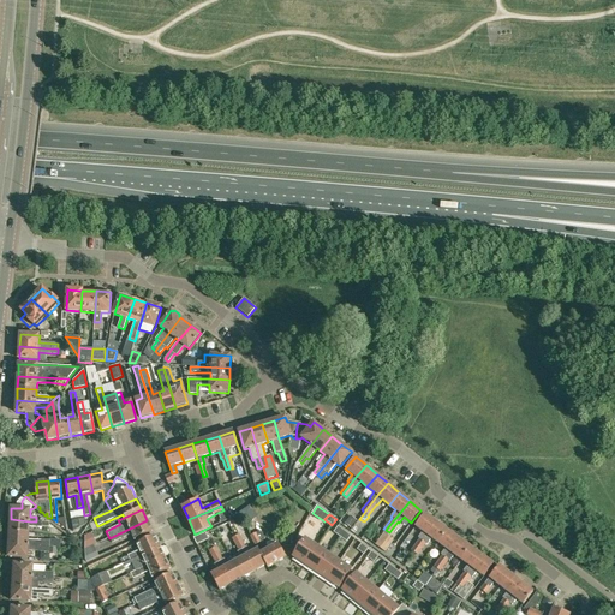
[(415,526),(423,532),(418,538),(419,539),(411,550),(413,553),(436,521),(424,514),(415,526)]
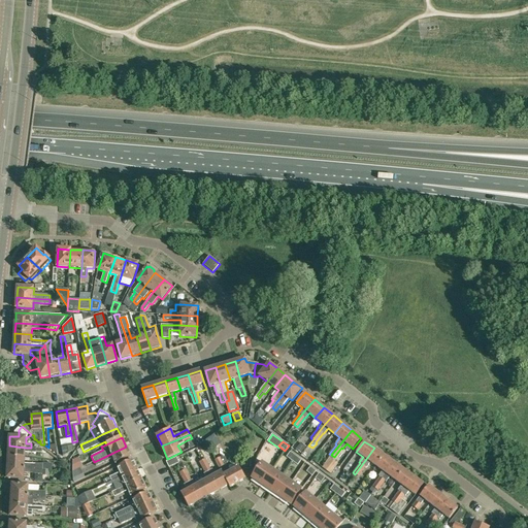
[(301,442),(296,449),(301,453),(306,447),(301,442)]
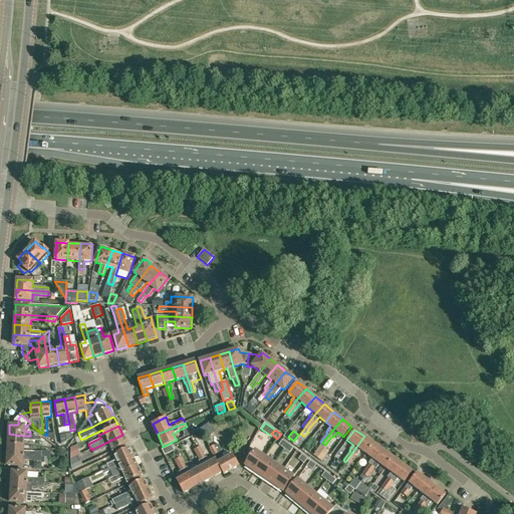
[(70,432),(59,434),(61,444),(71,439),(71,434),(70,432)]
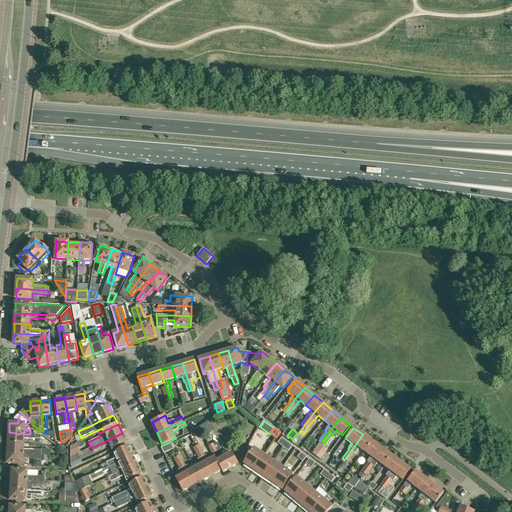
[(41,435),(30,434),(25,434),(9,432),(8,443),(24,443),(24,438),(41,439),(41,435)]
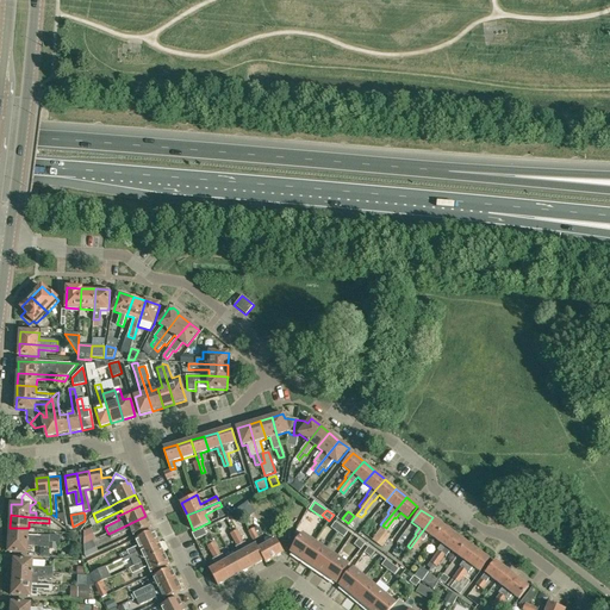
[(150,527),(145,516),(109,534),(111,537),(130,528),(134,535),(150,527)]
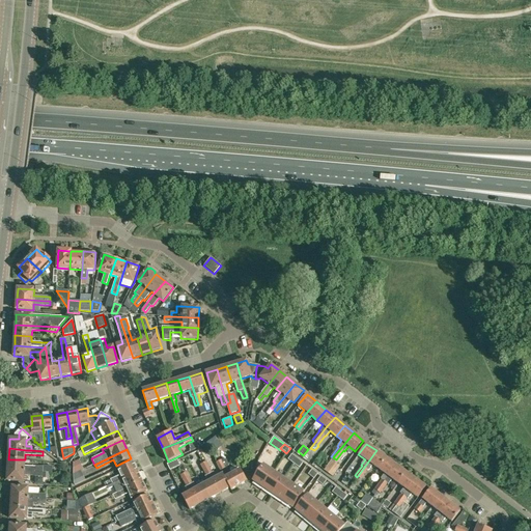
[(376,450),(357,477),(361,479),(368,469),(368,470),(372,465),(379,469),(386,457),(376,450)]
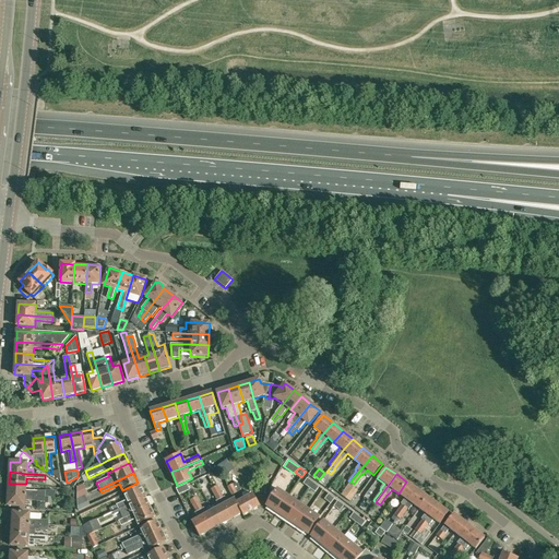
[(304,484),(309,488),(312,483),(307,478),(304,484)]
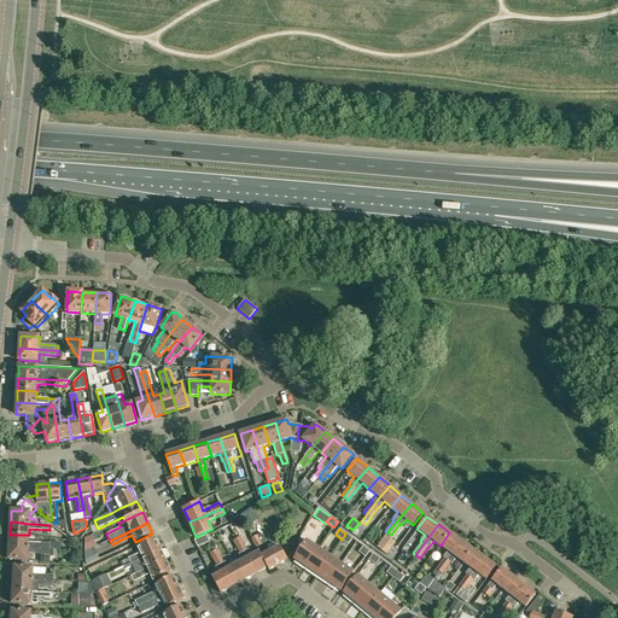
[(251,538),(255,546),(256,548),(267,542),(262,532),(251,538)]
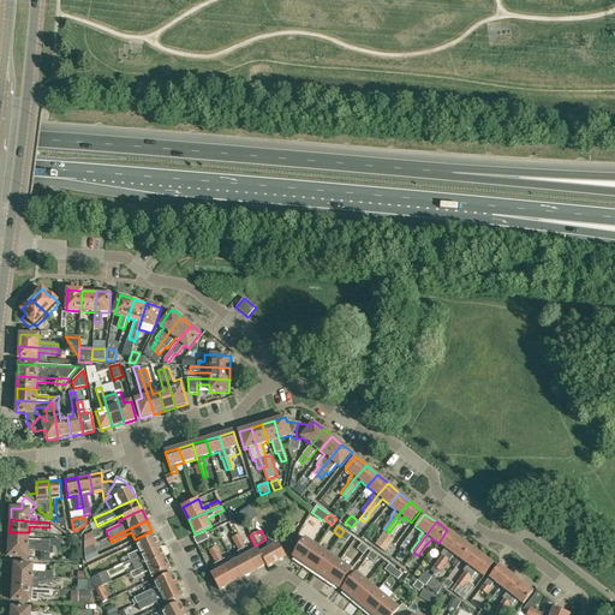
[(434,573),(449,551),(459,538),(447,530),(439,543),(445,548),(441,555),(442,555),(431,571),(434,573)]
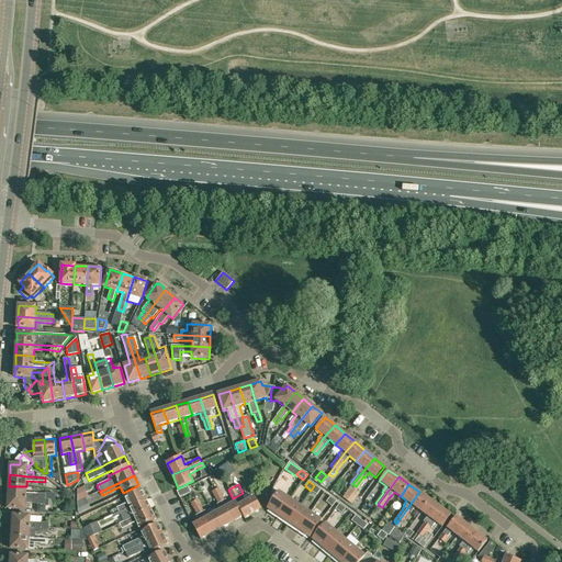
[(321,490),(314,485),(311,491),(316,495),(321,490)]
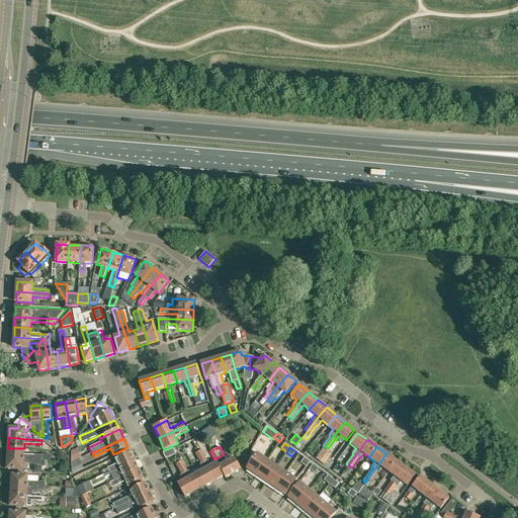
[(24,454),(24,448),(8,448),(7,458),(34,459),(41,460),(41,454),(34,454),(34,455),(24,454)]
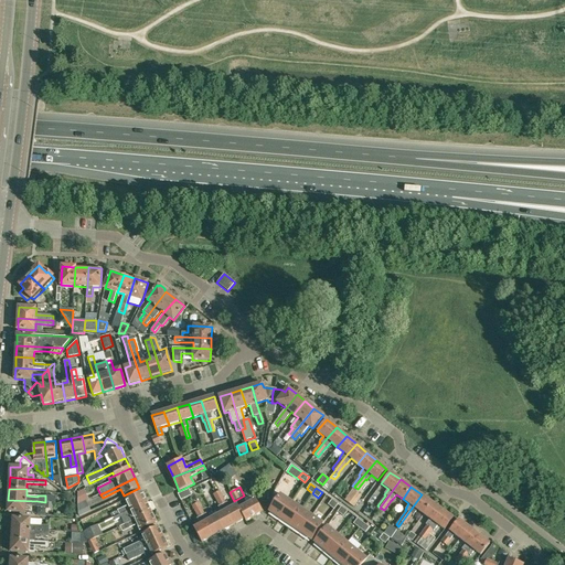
[(178,493),(181,500),(192,494),(189,489),(178,493)]
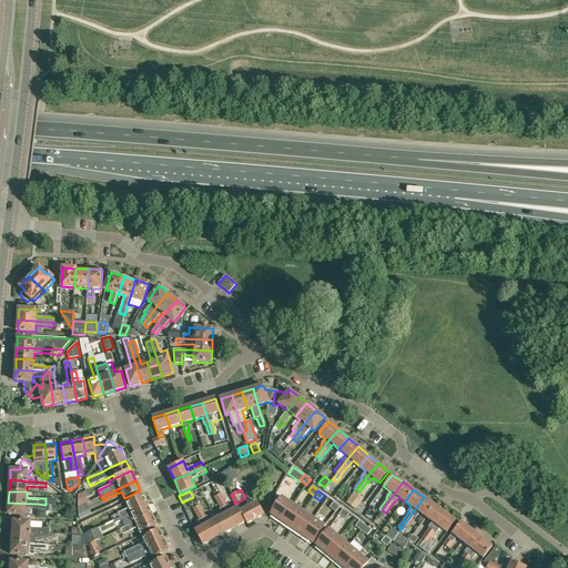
[(221,494),(217,496),(235,528),(246,523),(241,511),(239,507),(237,507),(235,504),(234,501),(227,505),(221,494)]
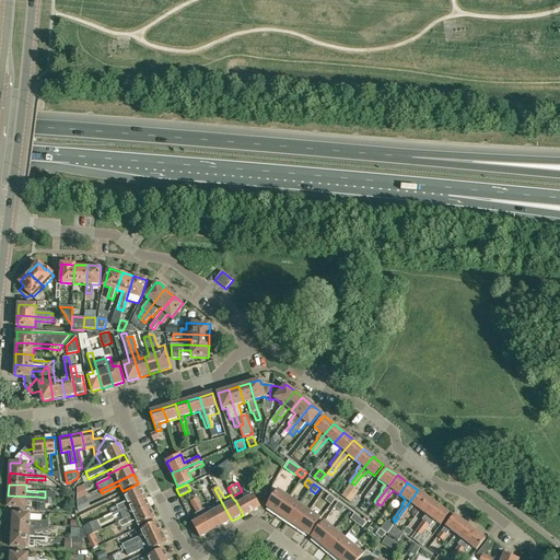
[(348,487),(341,496),(351,502),(357,494),(348,487)]
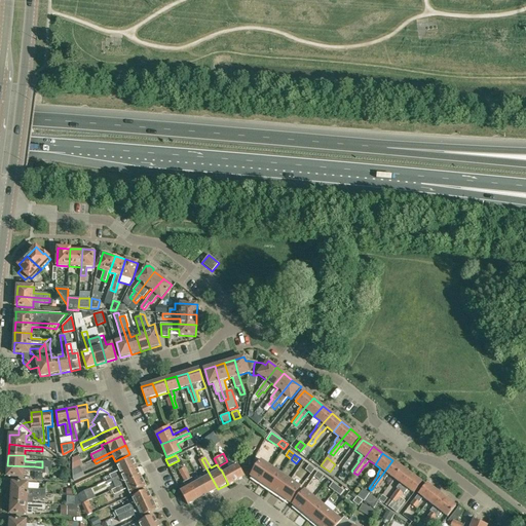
[(137,467),(132,458),(117,465),(119,471),(110,476),(112,479),(137,467)]
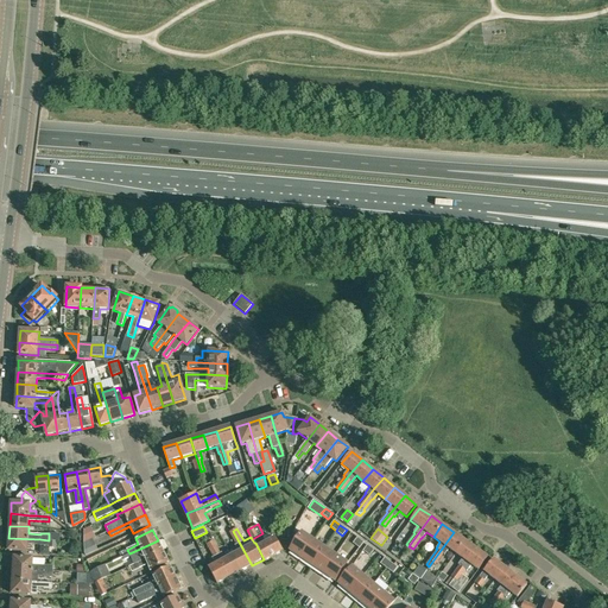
[(238,552),(232,555),(241,571),(252,565),(233,531),(229,532),(236,544),(234,545),(238,552)]
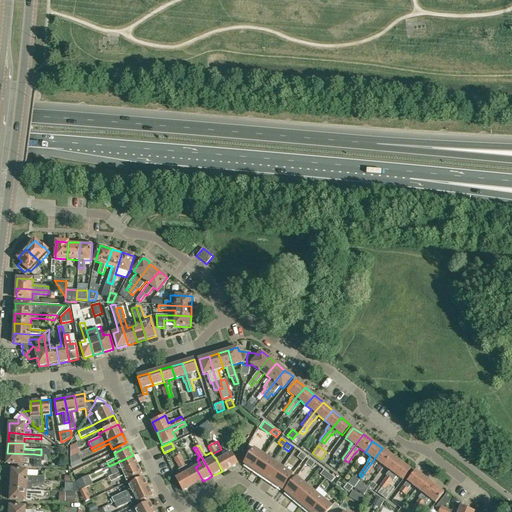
[(246,468),(252,472),(264,455),(254,448),(244,464),(245,465),(245,464),(247,466),(246,468)]
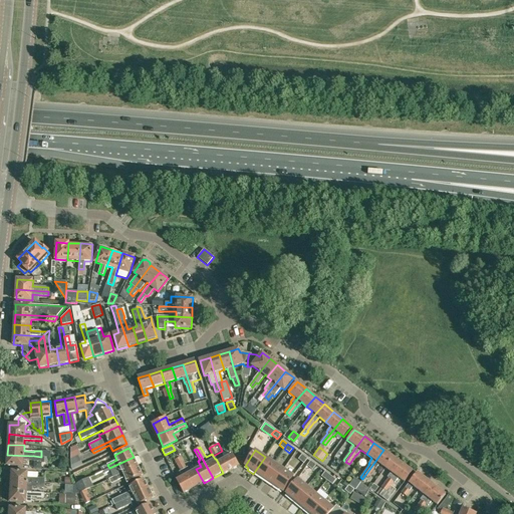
[(383,450),(375,461),(362,479),(365,481),(374,468),(375,469),(379,464),(386,468),(393,457),(383,450)]
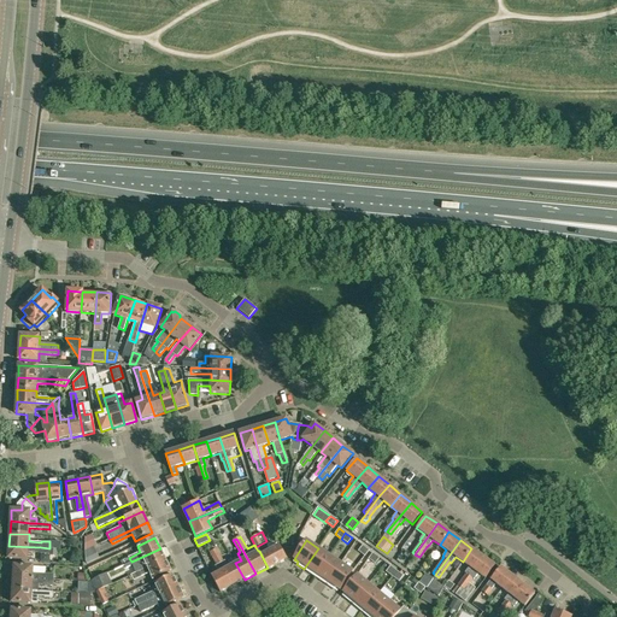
[(50,548),(41,547),(9,546),(9,558),(28,559),(28,552),(41,552),(41,554),(58,554),(58,548),(50,548)]
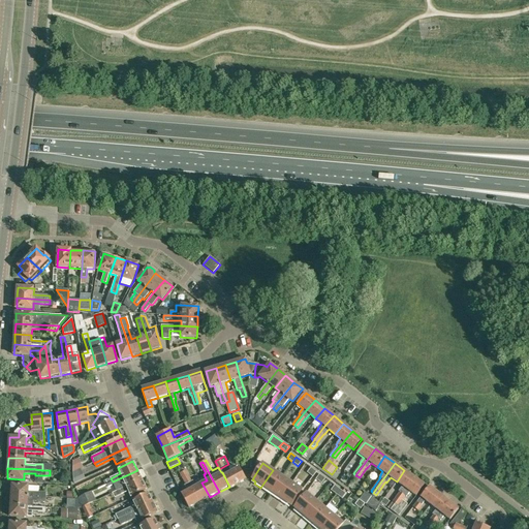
[(240,468),(224,476),(229,487),(230,489),(246,479),(240,468)]
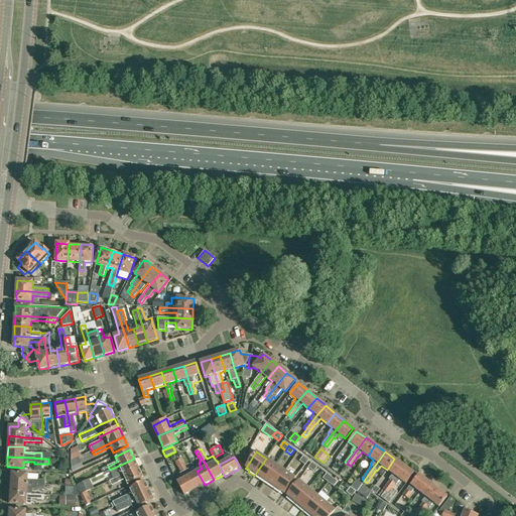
[(299,461),(301,463),(304,465),(308,461),(303,457),(299,461)]
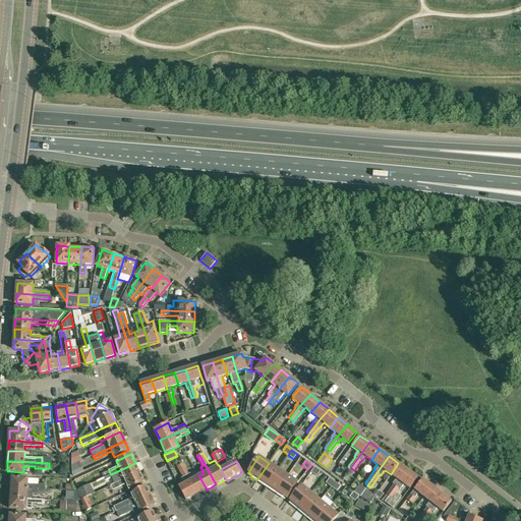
[(79,462),(71,465),(72,472),(73,476),(83,471),(79,462)]
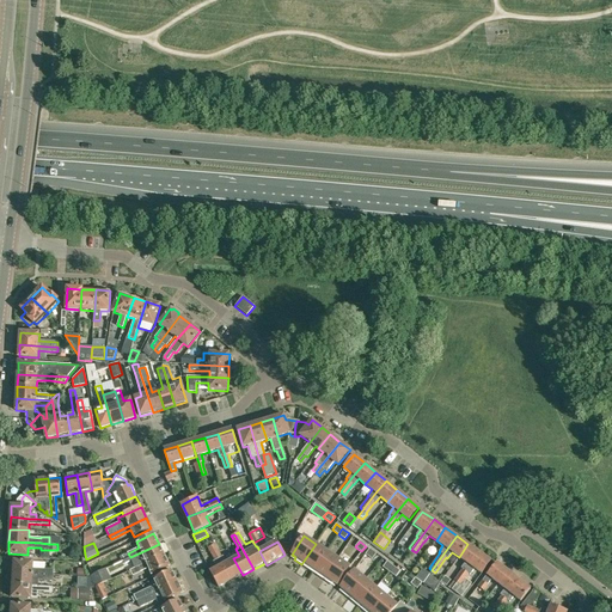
[(159,544),(130,557),(123,561),(126,564),(132,561),(135,568),(164,555),(159,544)]
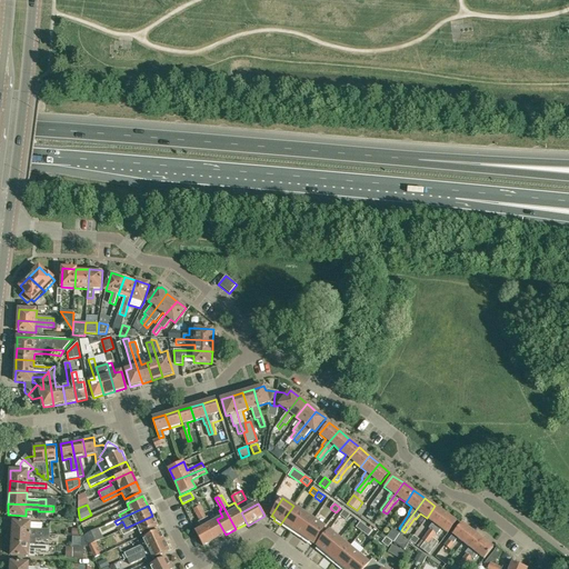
[(196,508),(206,526),(213,540),(226,535),(217,519),(210,522),(207,517),(206,518),(200,506),(196,508)]
